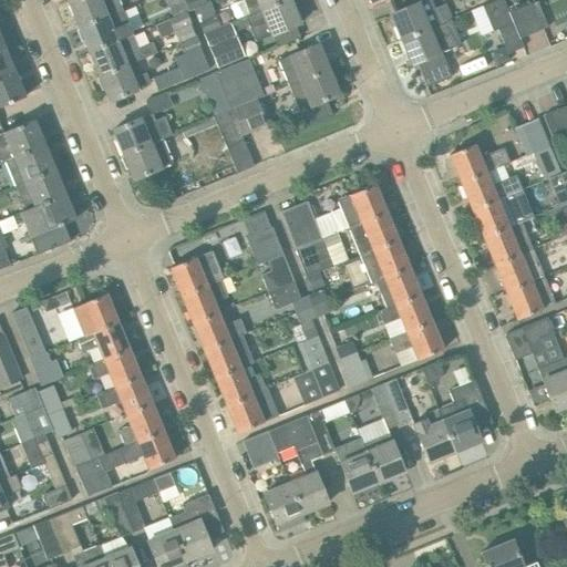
[(119,0),(73,0),(69,2),(79,27),(123,9),(119,0)]
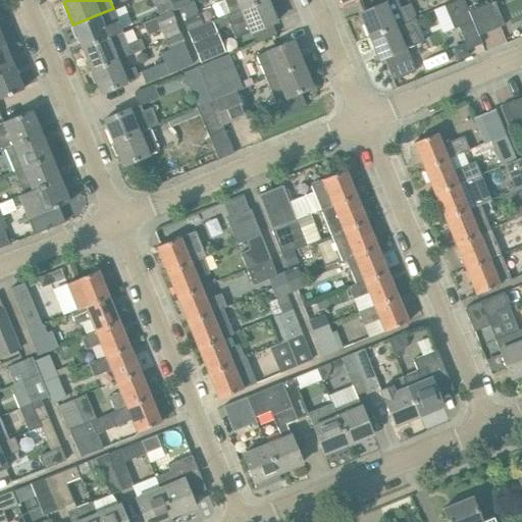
[(178,8),(190,4),(188,0),(169,0),(173,10),(178,8)]
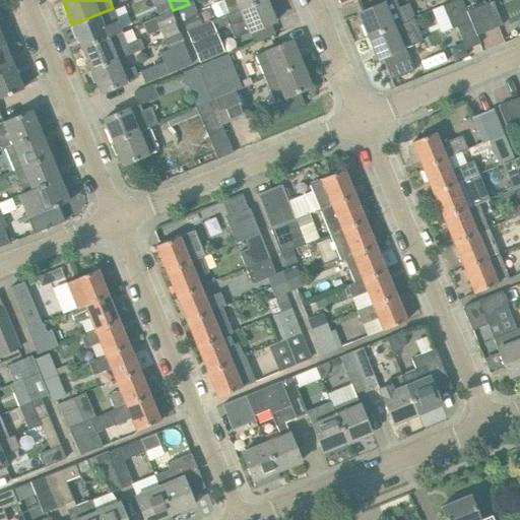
[(212,4),(217,18),(225,15),(262,0),(215,0),(216,2),(212,4)]
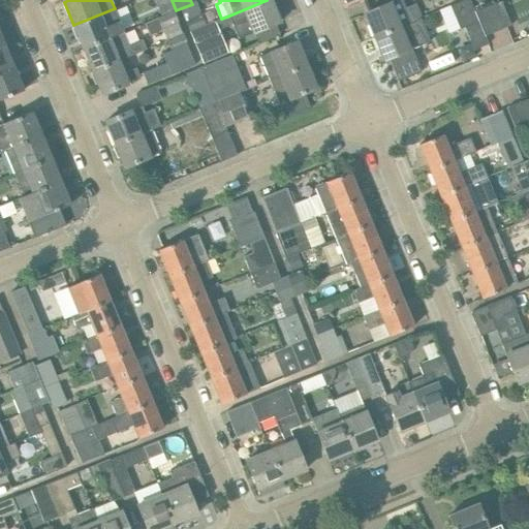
[(267,0),(229,16),(232,24),(239,39),(279,23),(269,0),(267,0)]
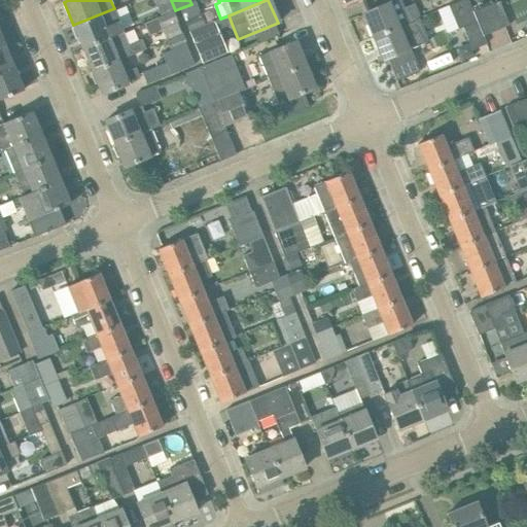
[(395,0),(363,13),(373,37),(410,22),(400,0),(395,0)]
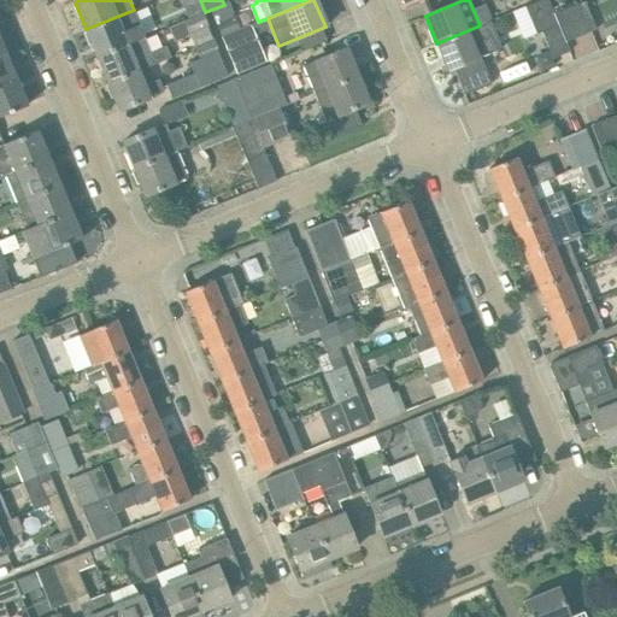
[(569,50),(566,42),(565,41),(554,15),(550,4),(548,0),(541,0),(524,7),(527,12),(535,35),(544,31),(554,56),(569,50)]
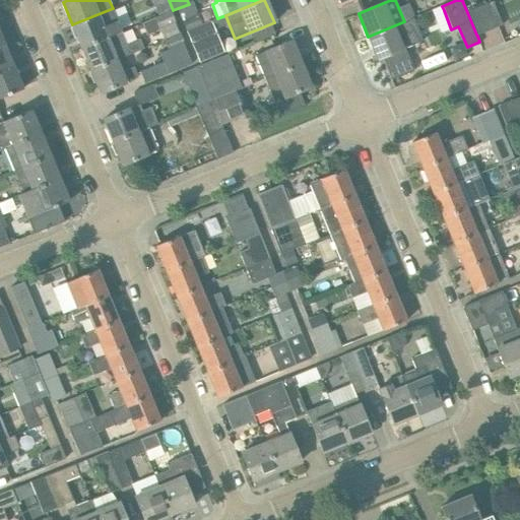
[(493,1),(467,12),(476,35),(502,25),(493,1)]
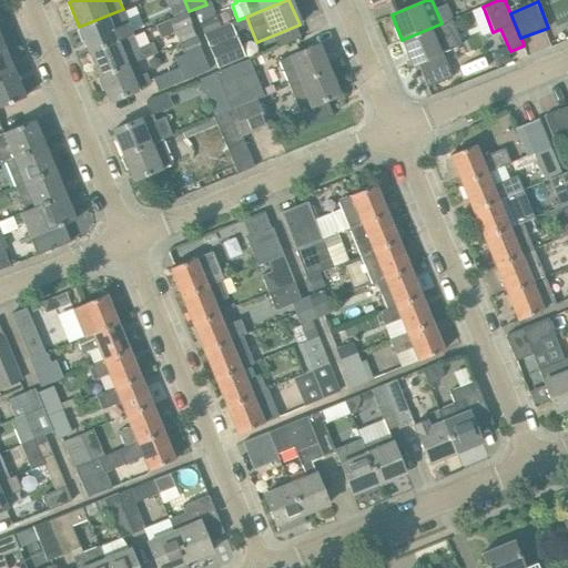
[(221,27),(211,2),(206,4),(194,9),(203,34),(206,33),(221,27)]
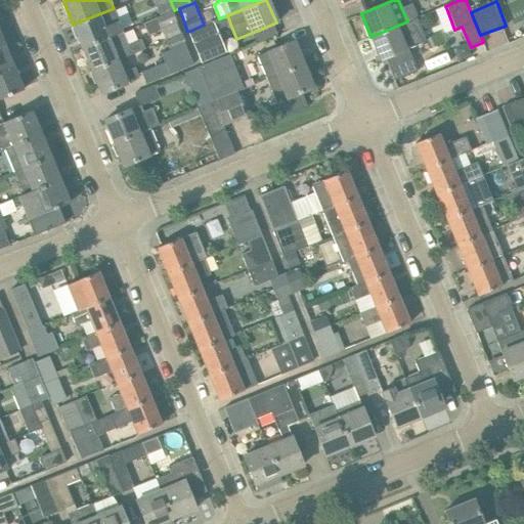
[(123,32),(114,8),(73,25),(82,48),(123,32)]
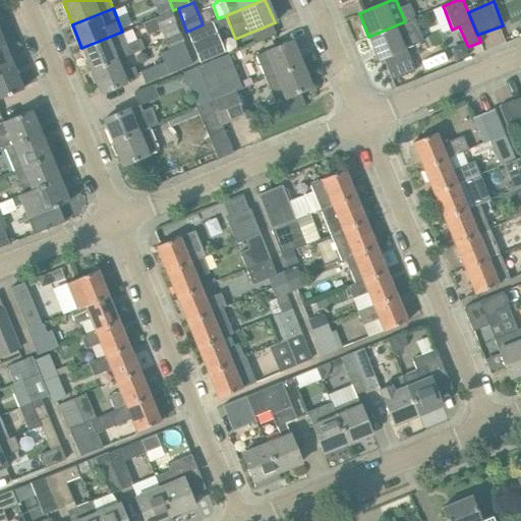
[(171,11),(155,17),(160,31),(164,40),(165,41),(180,34),(180,33),(179,33),(174,22),(176,21),(172,11),(171,11)]
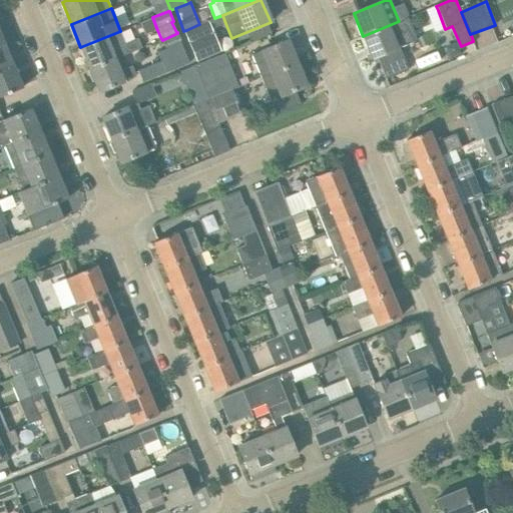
[(214,18),(199,24),(186,30),(183,31),(196,62),(222,51),(213,28),(225,23),(222,15),(214,18)]
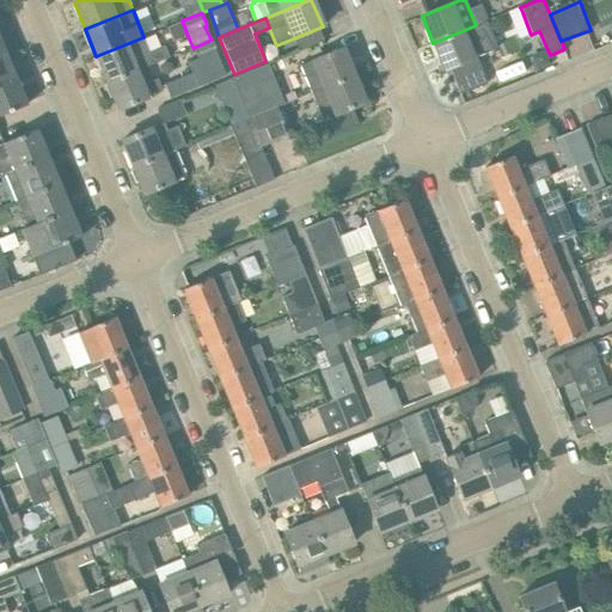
[(490,19),(476,25),(433,43),(444,69),(450,68),(460,95),(487,84),(476,57),(502,47),(490,19)]
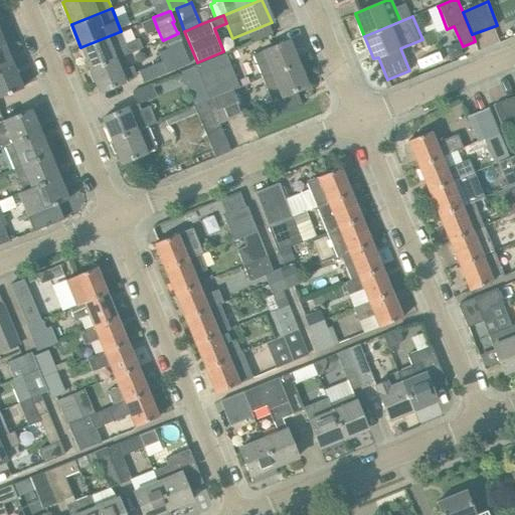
[(80,47),(91,69),(97,66),(114,59),(143,48),(139,38),(126,43),(121,31),(80,47)]
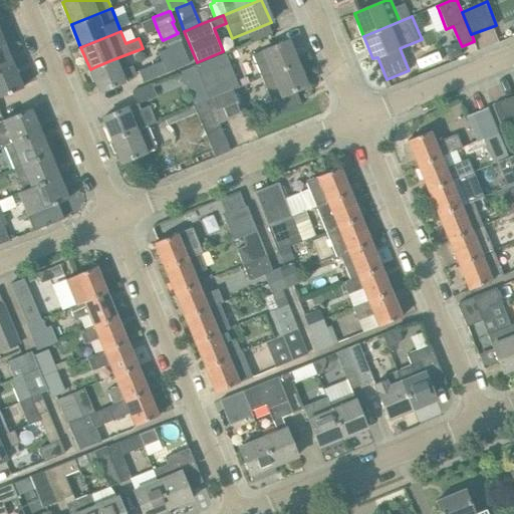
[(182,41),(178,33),(163,40),(166,48),(158,52),(161,61),(138,70),(143,82),(189,63),(180,42),(182,41)]
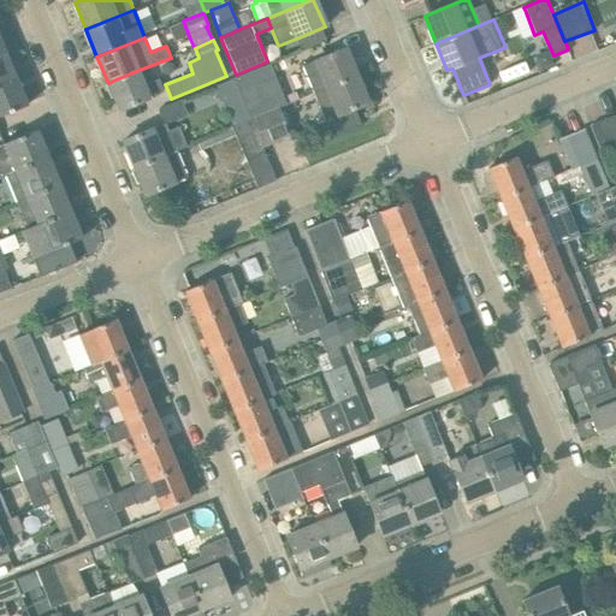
[(318,92),(355,76),(344,48),(307,64),(318,92)]
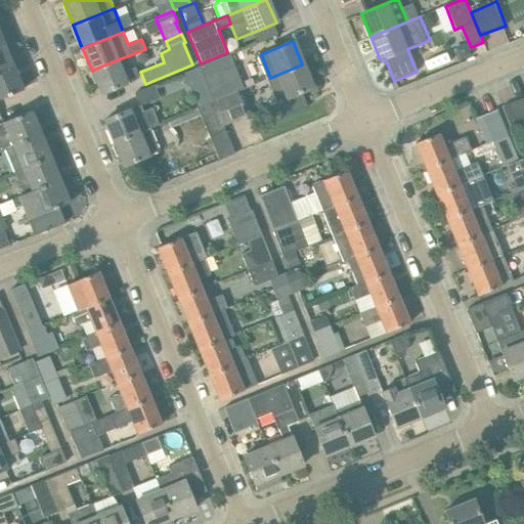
[(459,46),(456,52),(459,58),(471,54),(466,43),(459,46)]
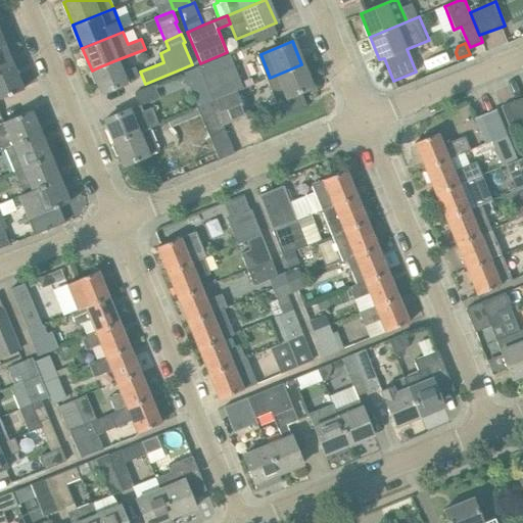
[(0,72),(13,66),(4,44),(0,45),(0,72)]
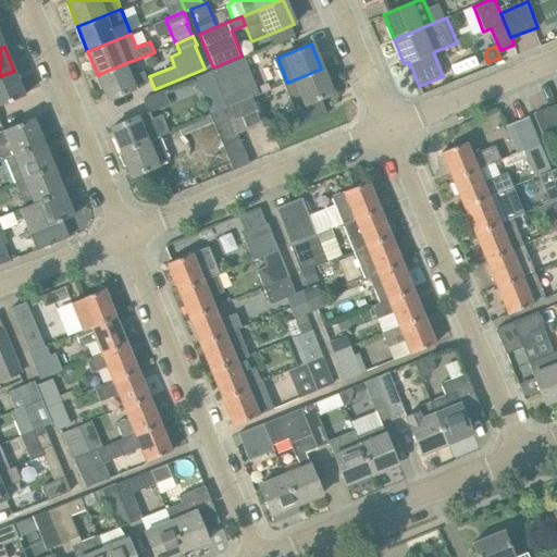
[(225,108),(250,98),(249,97),(242,101),(232,77),(248,71),(244,59),(211,72),(210,72),(215,83),(226,107),(225,107),(225,108)]
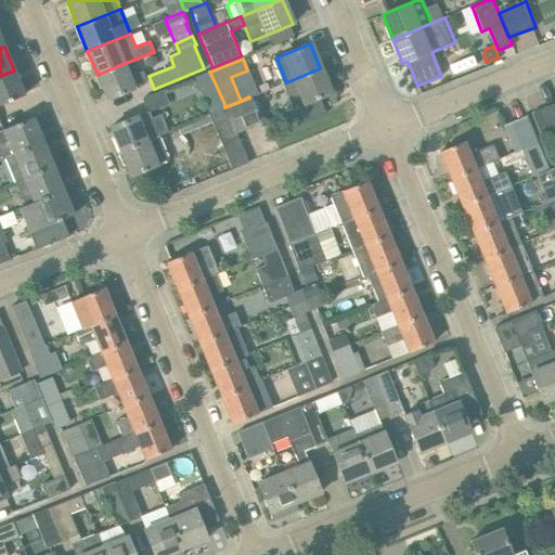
[(123,64),(104,72),(98,75),(107,100),(132,89),(132,88),(146,82),(142,71),(128,77),(123,64)]
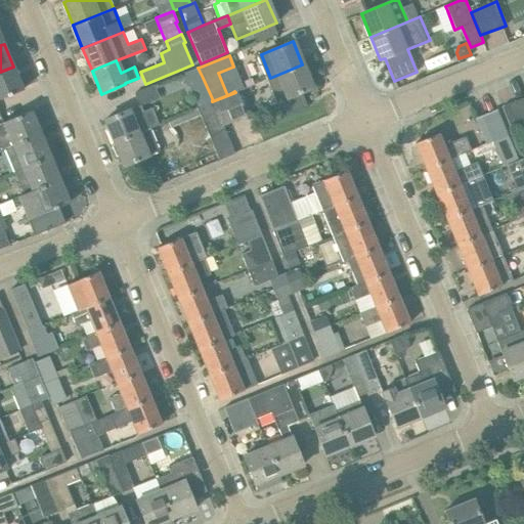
[(302,64),(270,78),(286,116),(307,107),(301,92),(312,88),(302,64)]
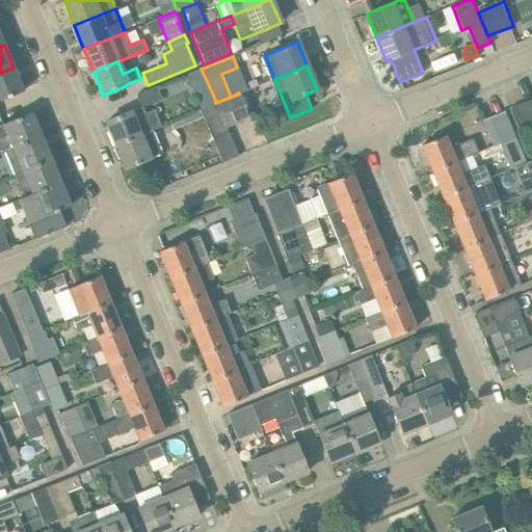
[(0,100),(23,91),(14,68),(0,73),(0,100)]
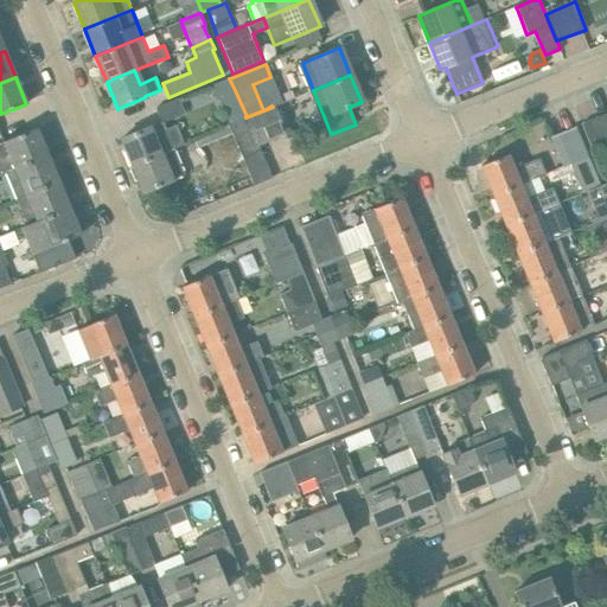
[(217,98),(235,90),(229,78),(211,85),(217,98)]
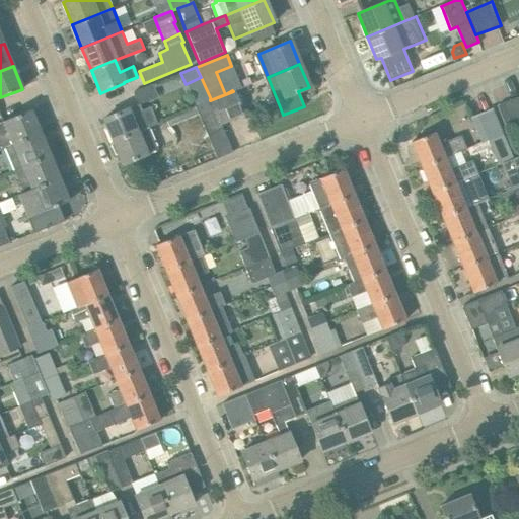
[(113,140),(149,126),(140,104),(158,97),(152,85),(132,93),(138,105),(129,109),(128,108),(103,119),(113,140)]
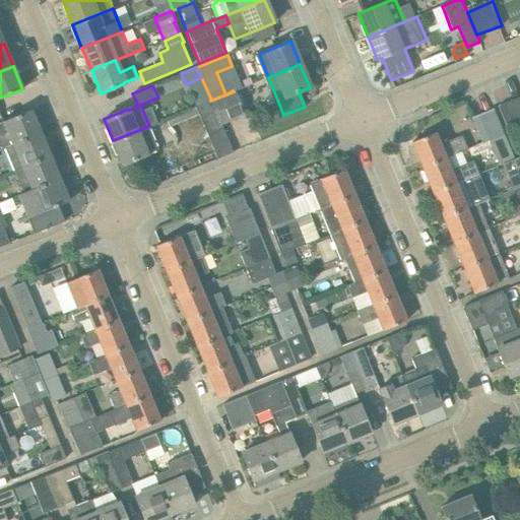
[(234,91),(210,101),(226,139),(228,139),(220,124),(244,115),(234,91)]
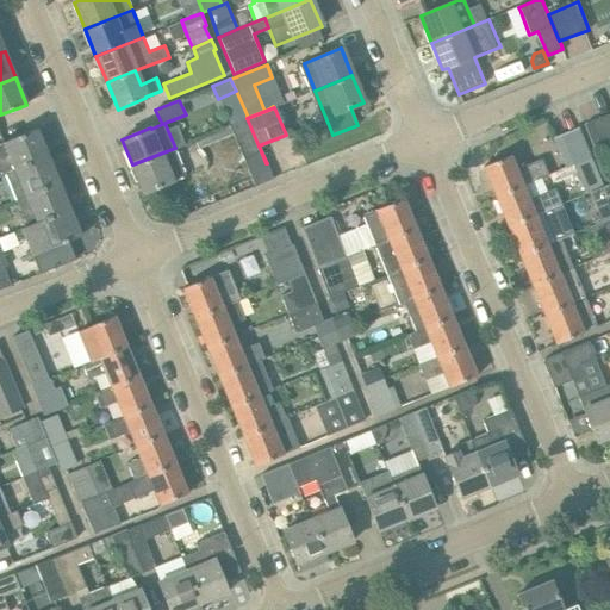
[(609,144),(609,112),(584,124),(596,150),(609,144)]
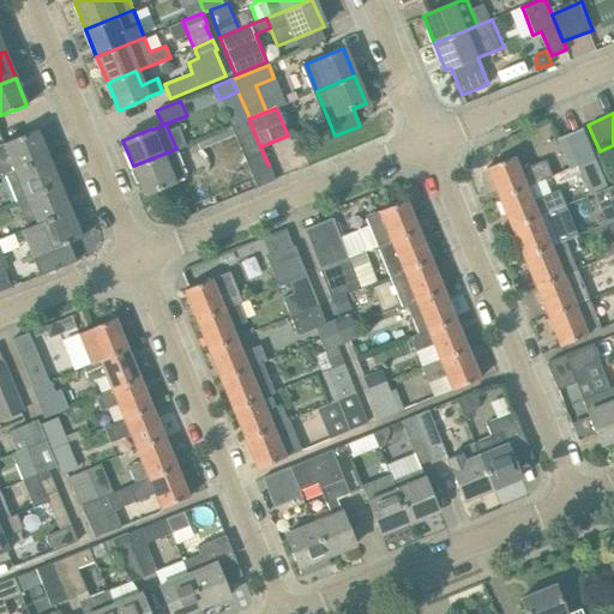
[(268,164),(248,119),(247,119),(248,120),(230,127),(250,172),(268,164)]
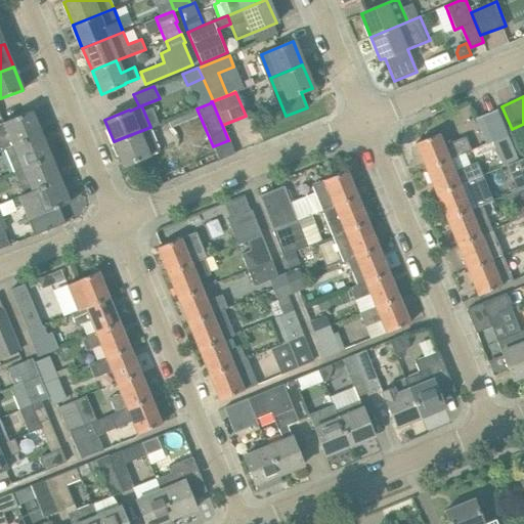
[(486,144),(508,135),(496,110),(476,118),(486,144)]
